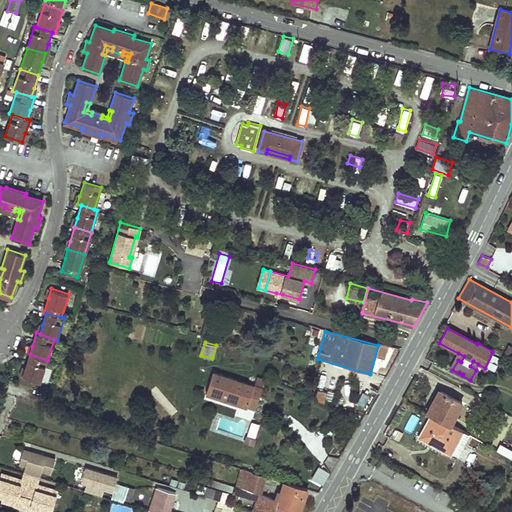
[(464,356),(458,353),(450,368),(452,370),(458,360),(461,362),(464,356)]
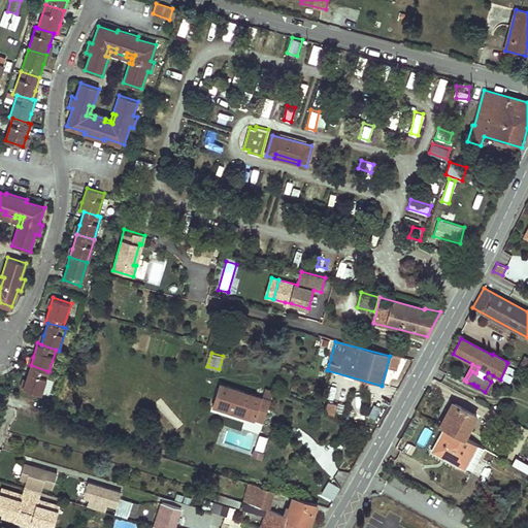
[(26,378),(24,388),(41,394),(48,371),(31,365),(26,378)]
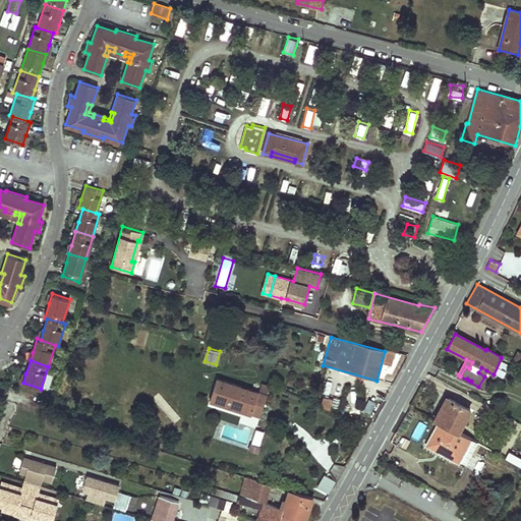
[(484,377),(478,387),(483,389),(486,370),(481,367),(478,372),(484,377)]
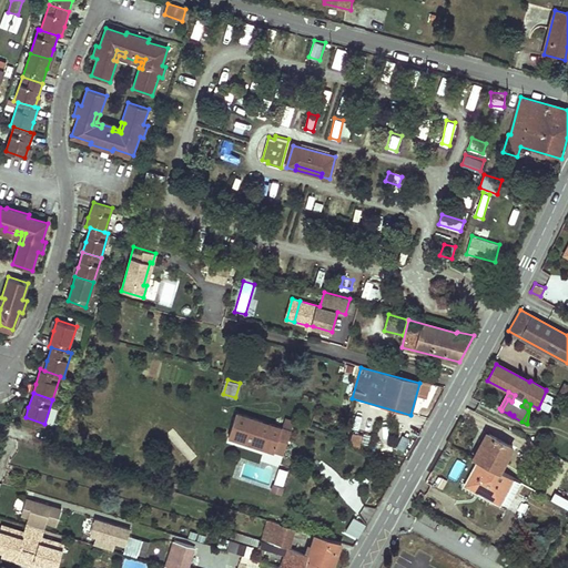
[(291,430),(237,412),(230,436),(274,450),(280,435),(288,438),(291,430)]
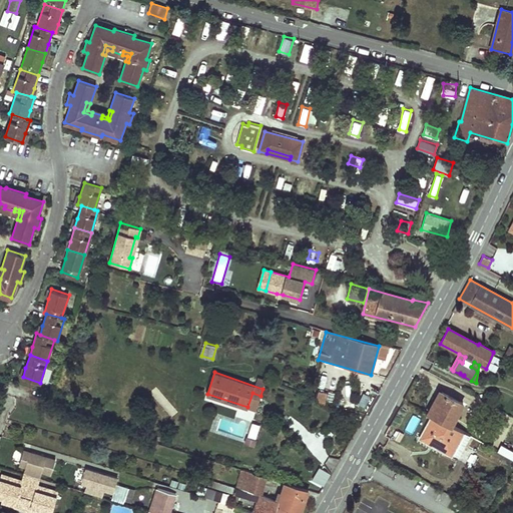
[(316,402),(324,404),(327,394),(312,389),(309,399),(316,401),(316,402)]
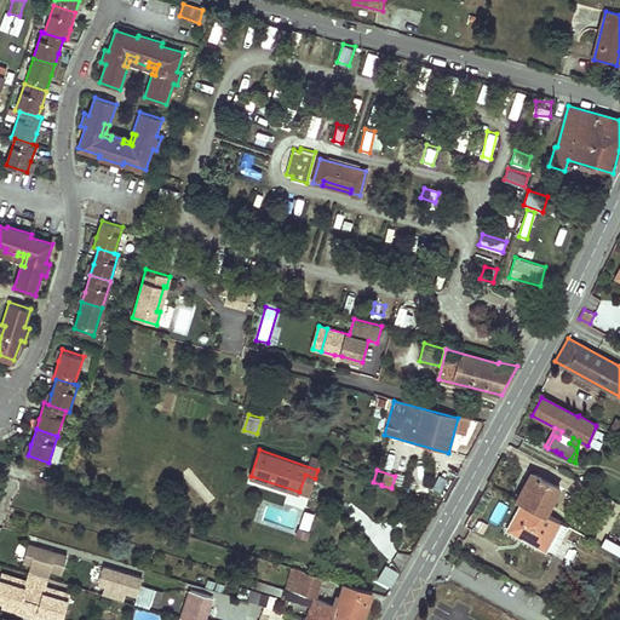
[(538,544),(546,549),(560,522),(545,515),(560,488),(556,486),(557,483),(547,478),(546,481),(532,472),(517,500),(522,503),(509,528),(538,544)]
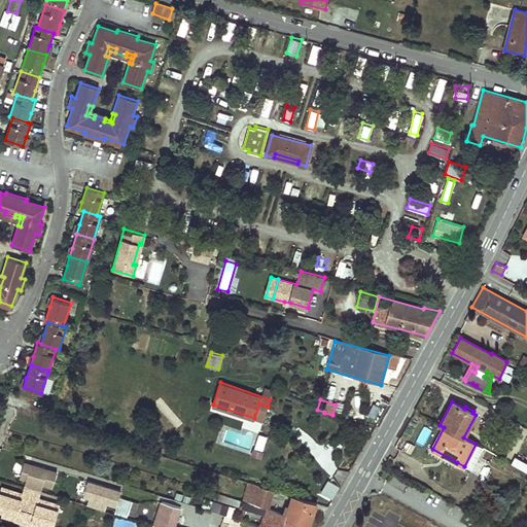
[(259,403),(254,418),(262,421),(268,407),(259,403)]
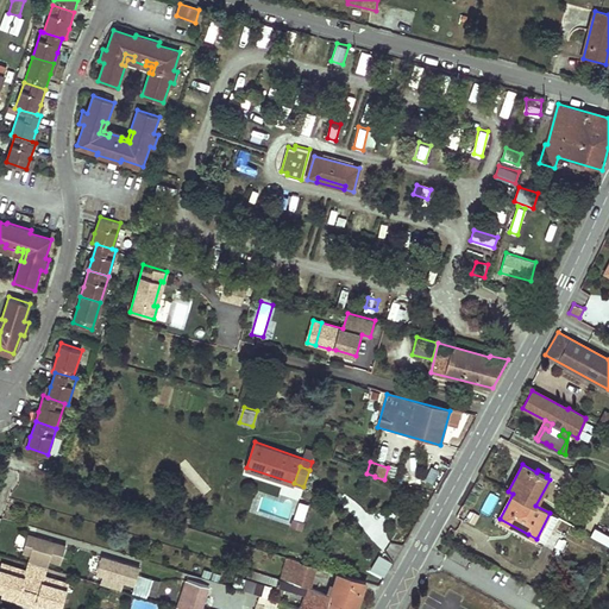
[(302,528),(309,503),(299,500),(290,525),(302,528)]
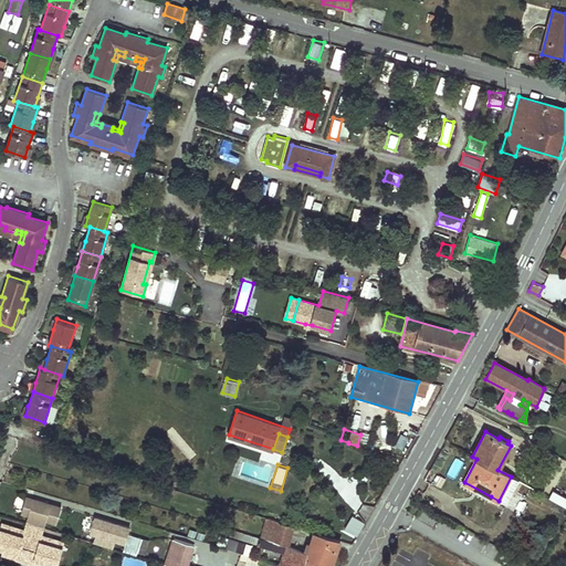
[(549,498),(565,506),(565,474),(562,473),(549,498)]
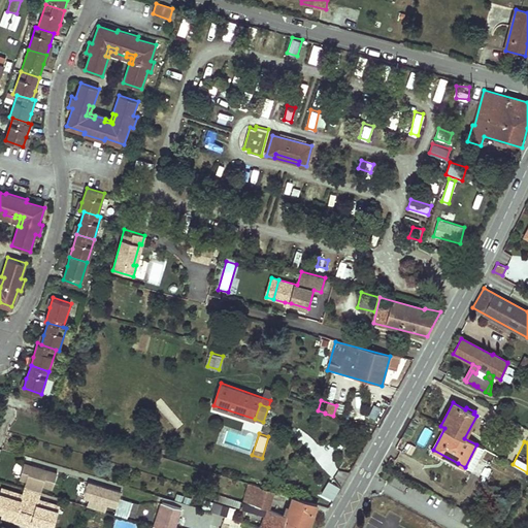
[(456,466),(470,474),(484,449),(476,444),(465,467),(458,463),(456,466)]
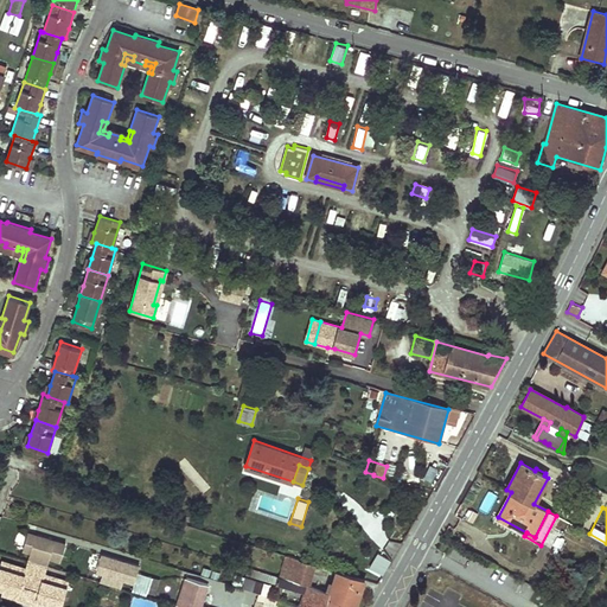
[(29,561),(48,567),(50,558),(61,561),(66,544),(27,534),(23,550),(31,553),(29,561)]
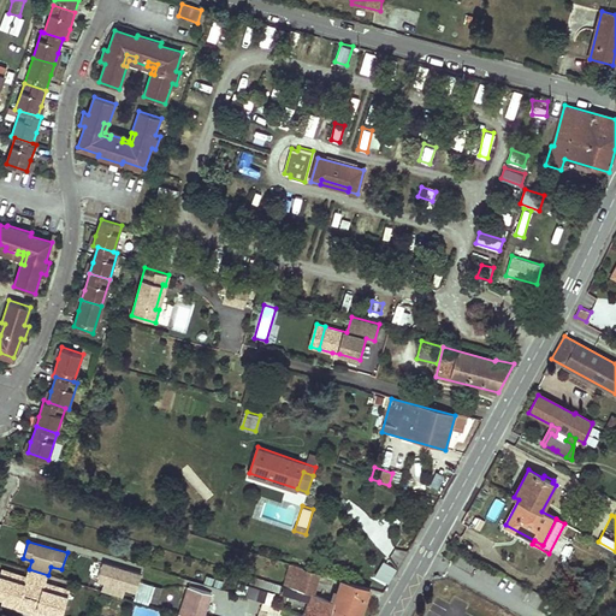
[(384,560),(374,574),(388,582),(397,568),(384,560)]
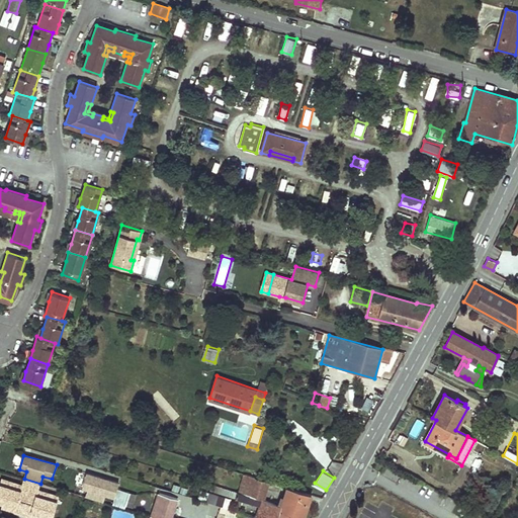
[(104,501),(105,495),(114,497),(119,480),(87,471),(81,495),(104,501)]
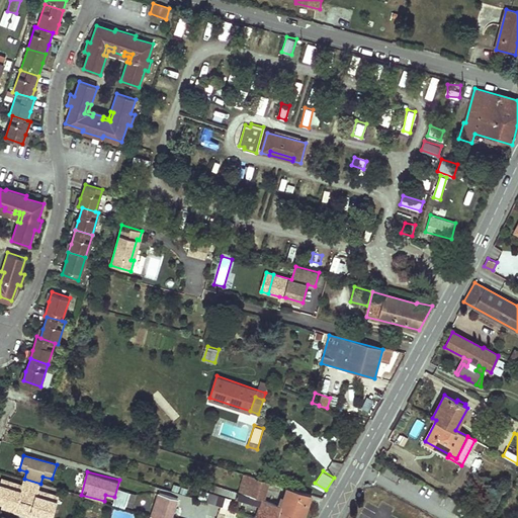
[(255,478),(245,475),(238,493),(262,500),(265,501),(270,483),(255,479),(255,478)]
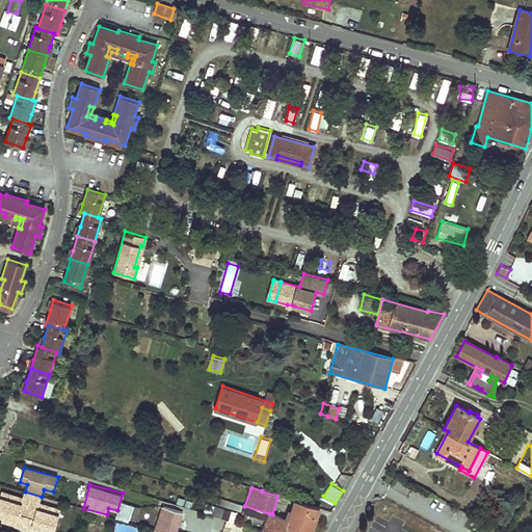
[(25,491),(22,499),(2,494),(0,499),(0,514),(3,515),(16,520),(15,525),(31,530),(33,525),(46,529),(53,531),(59,510),(40,504),(42,497),(25,491)]
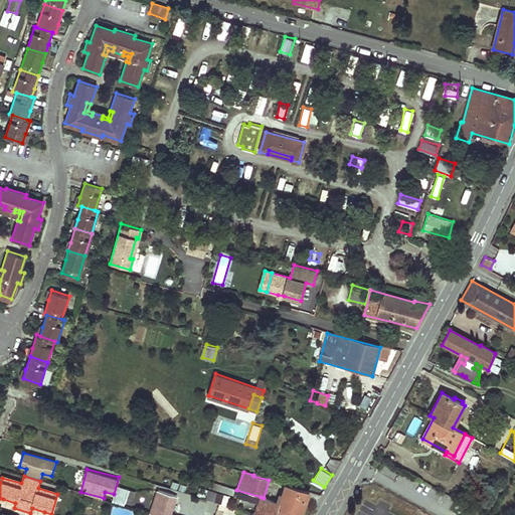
[(173,480),(171,486),(185,490),(186,485),(173,480)]
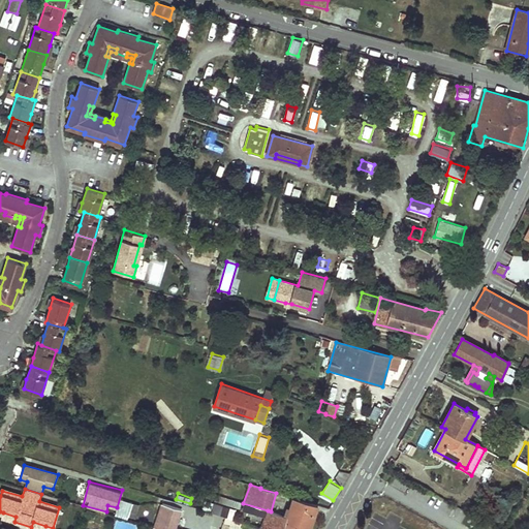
[(293,497),(287,517),(285,525),(297,528),(309,528),(317,505),(293,497)]
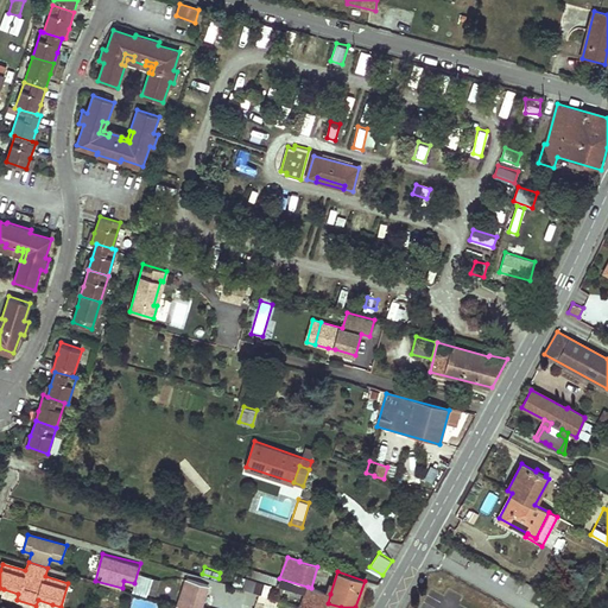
[(138,574),(133,590),(147,595),(152,578),(138,574)]
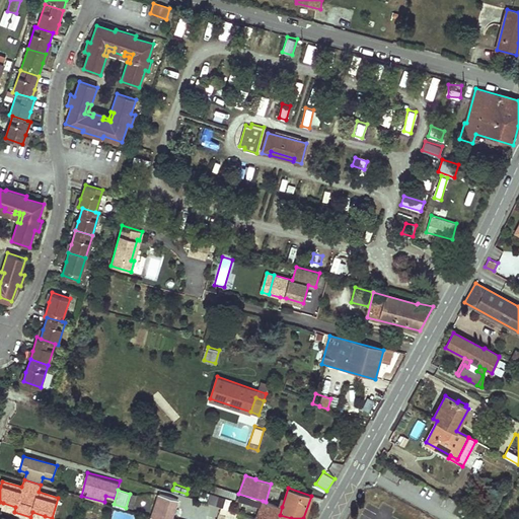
[(221,507),(228,509),(230,500),(210,493),(207,503),(221,507)]
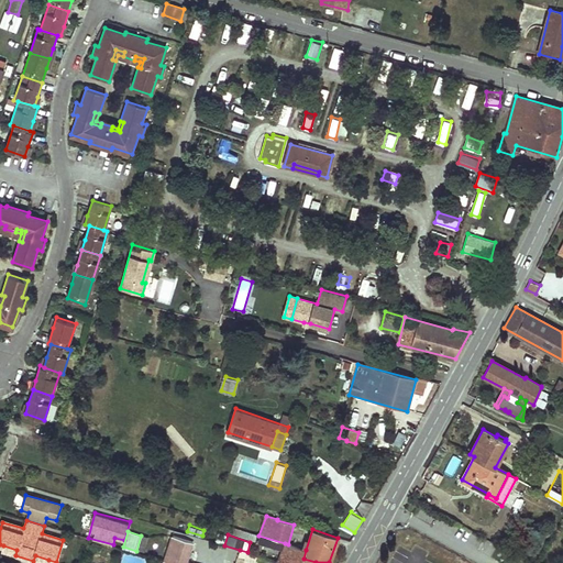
[(186,562),(192,542),(173,536),(164,562),(168,562),(186,562)]
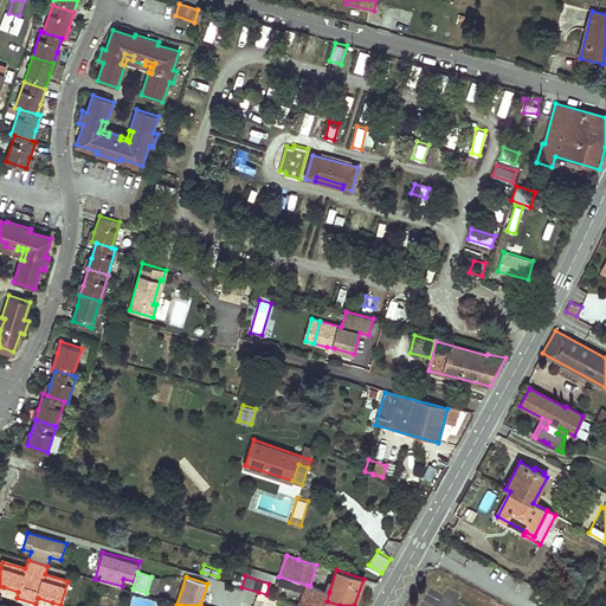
[(278,577),(277,577),(275,585),(303,594),(307,585),(278,577)]
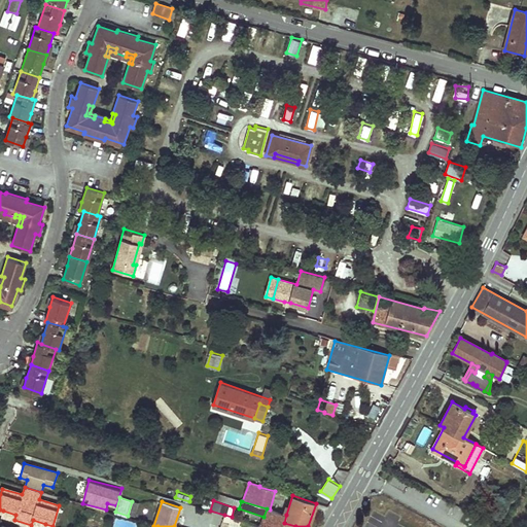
[(270,510),(267,508),(264,517),(260,526),(262,526),(268,526),(275,512),(270,510)]
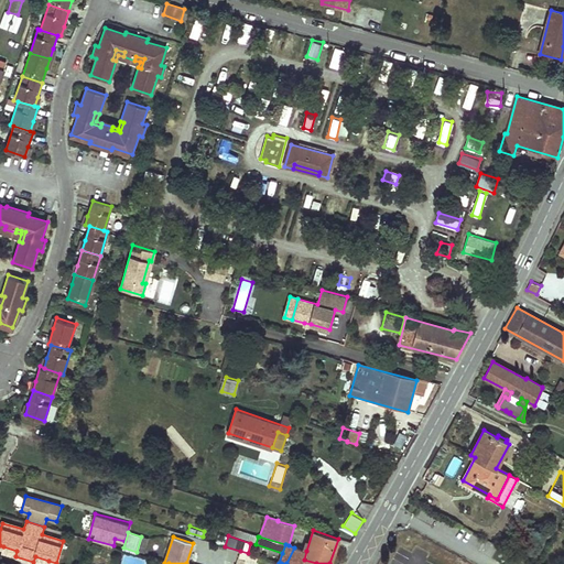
[(2,552),(15,556),(17,551),(3,546),(2,552)]
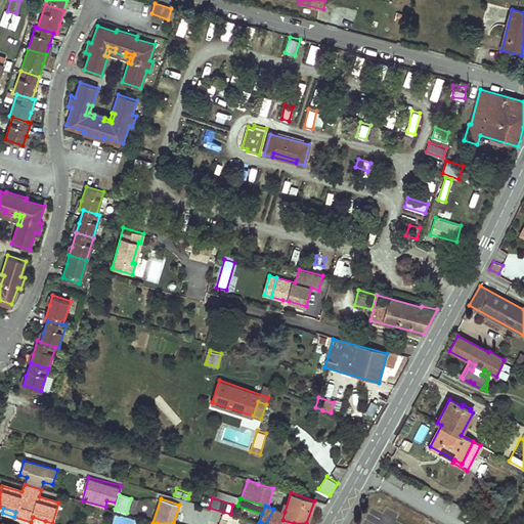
[(285,512),(273,509),(266,523),(294,523),(282,520),(285,512)]
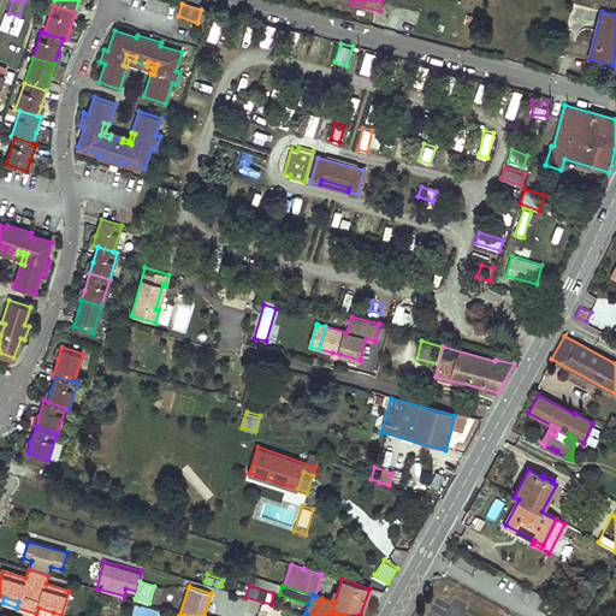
[(260,610),(279,615),(282,608),(271,604),(262,602),(260,610)]
